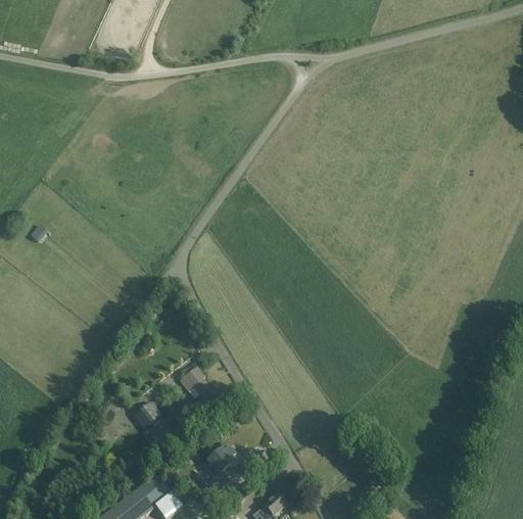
[(197,366),(181,379),(188,388),(195,383),(204,395),(197,400),(201,406),(204,404),(211,413),(226,403),(214,387),(212,388),(202,376),(204,375),(197,366)]
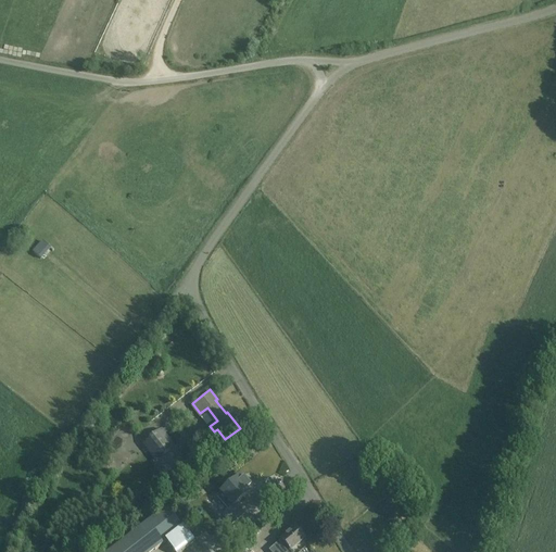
[(142,440),(169,476),(188,461),(162,425),(142,440)]
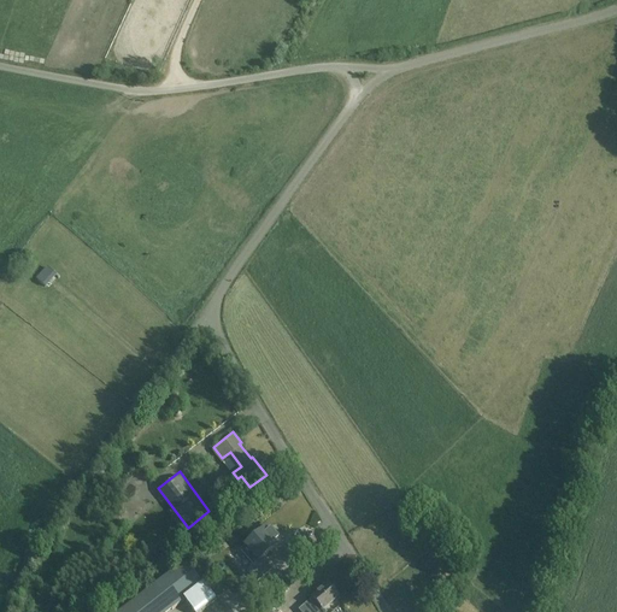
[(268,522),(246,542),(240,547),(253,562),(246,568),(257,578),(271,565),(262,554),(280,537),(268,522)]
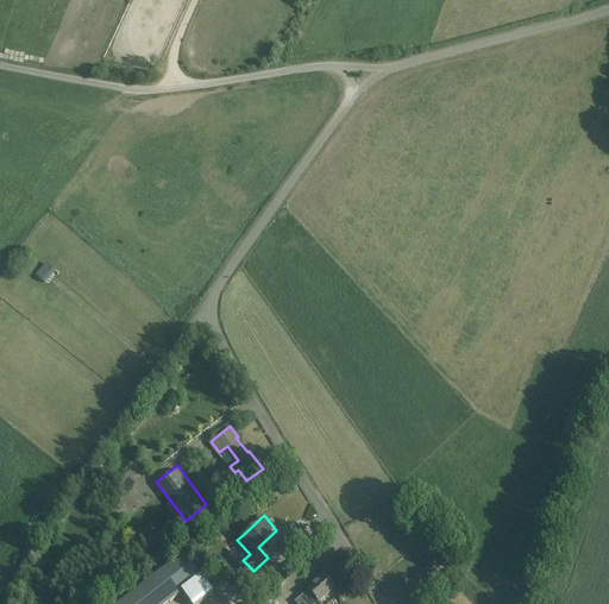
[(194,603),(213,589),(181,549),(111,603),(162,603),(182,589),(194,603)]
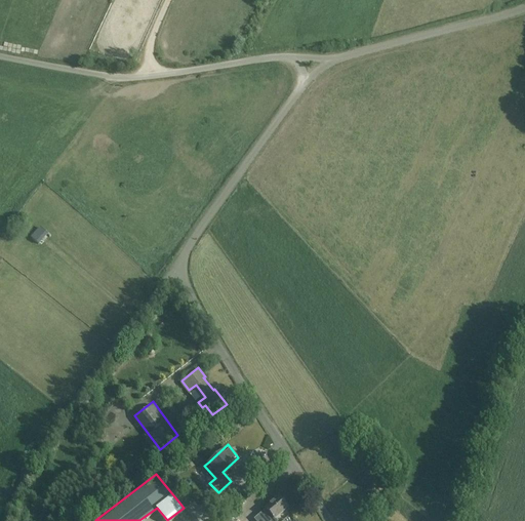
[(279,494),(266,506),(260,511),(270,520),(275,520),(278,519),(275,516),(288,505),(279,494)]
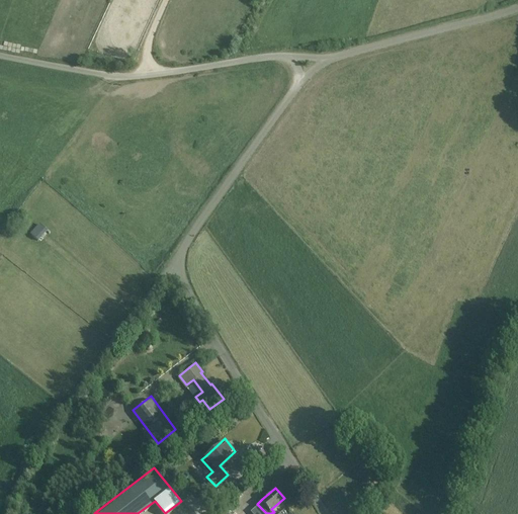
[(231,513),(224,505),(211,513),(231,513)]
